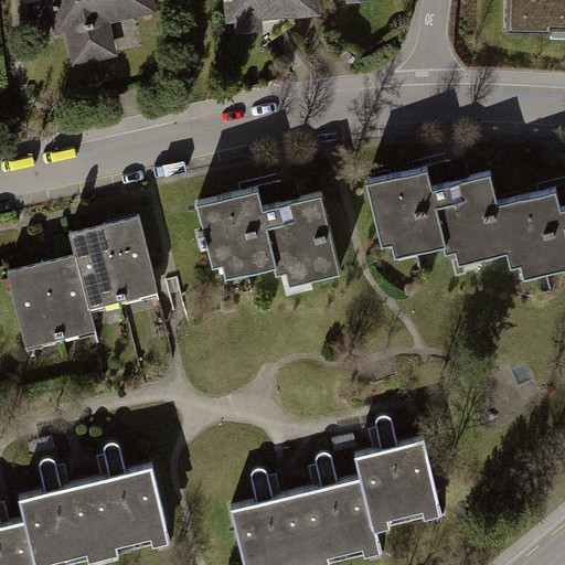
[(161,0),(57,0),(75,76),(127,64),(118,23),(164,13),(161,0)]
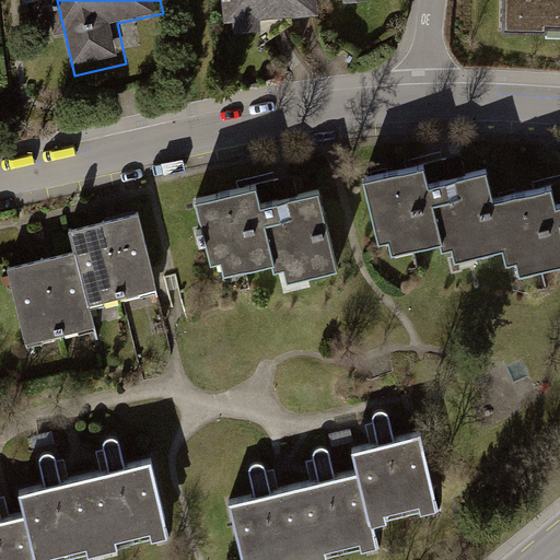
[(233,0),(236,28),(329,19),(327,0),(233,0)]
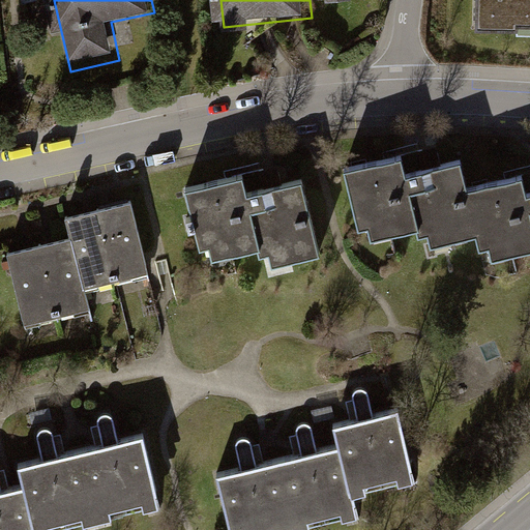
[(529,0),(481,0),(481,29),(529,29),(529,0)]
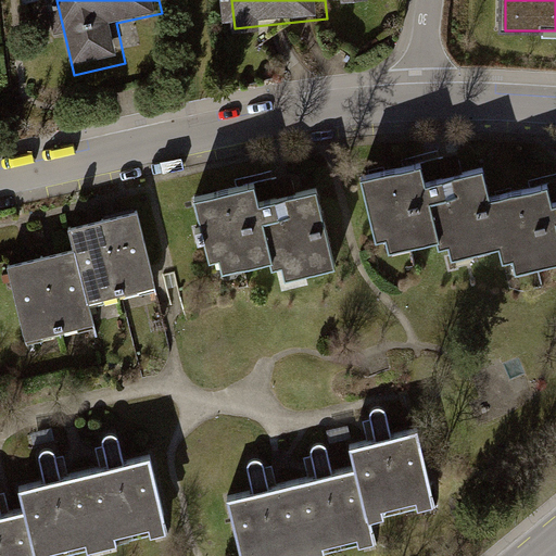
[(555,202),(551,181),(489,196),(483,171),(456,177),(427,184),(422,165),(362,179),(378,252),(443,237),(449,260),(501,248),(507,277),(555,265),(555,202)]
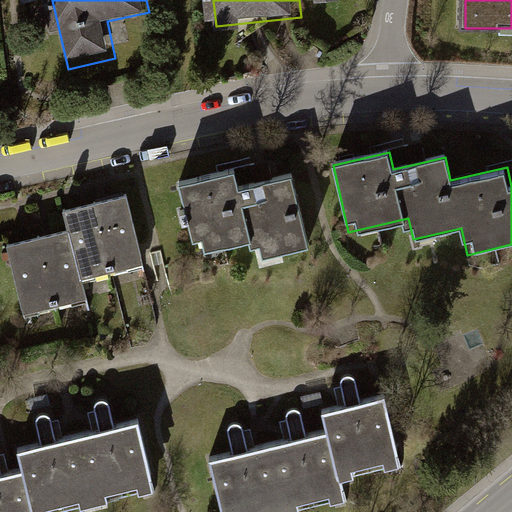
[(233,167),(176,182),(195,252),(223,244),(248,238),(250,246),(254,245),(257,244),(261,257),(282,252),(309,244),(292,182),(291,177),(239,191),(233,167)]
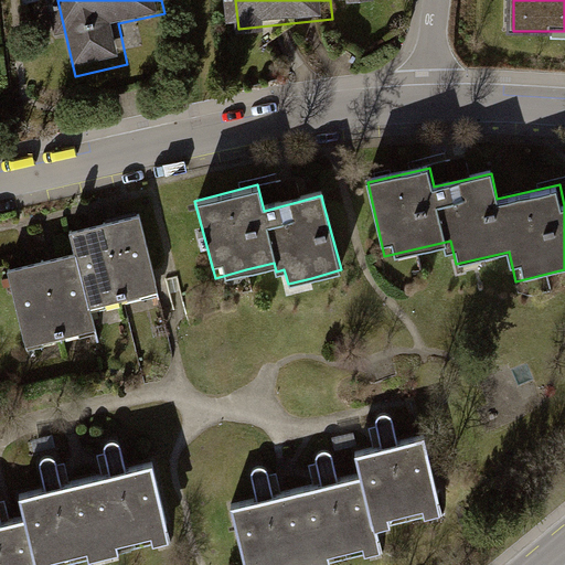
[(160,292),(142,217),(118,223),(96,228),(71,235),(75,256),(52,262),(31,267),(8,273),(28,353),(97,337),(91,308),(160,292)]
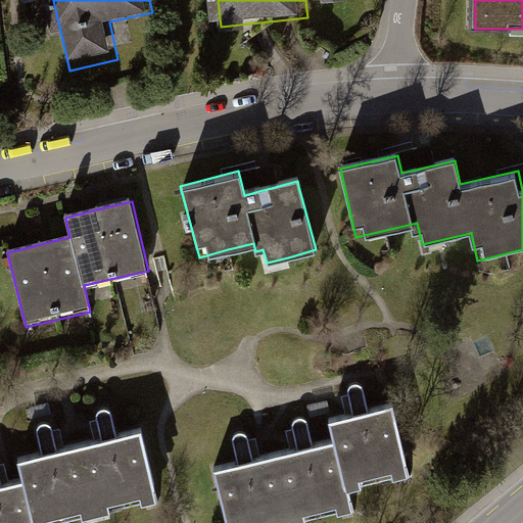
[(393,483),(410,480),(392,410),(370,415),(363,390),(361,387),(357,386),(352,386),(350,388),(348,391),(348,394),(353,419),(329,425),(333,445),(346,495),(361,492),(359,484),(391,476),(393,483)]
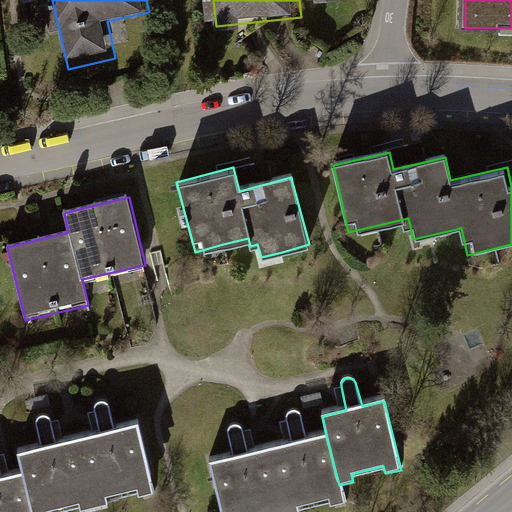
[(0,511),(50,511),(152,487),(136,425),(120,429),(115,407),(108,402),(102,401),(94,405),(91,414),(95,433),(59,441),(55,423),(46,417),(39,419),(34,426),(39,447),(19,452),(24,472),(4,476),(0,456),(0,511)]
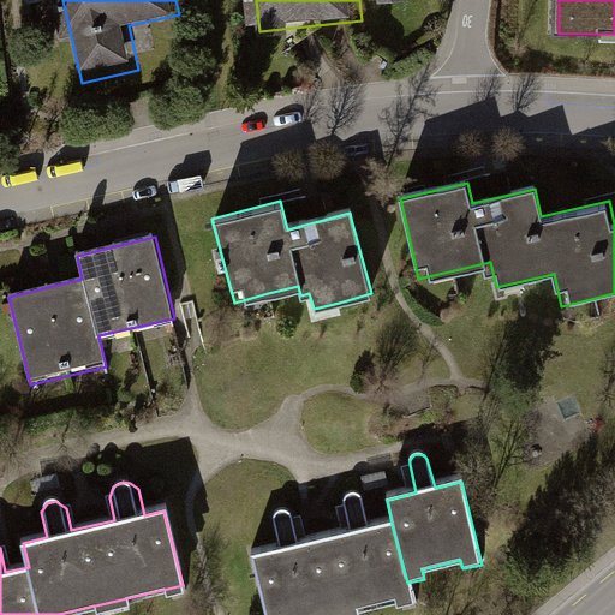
[(324,539),(344,614),(359,614),(359,611),(396,602),(398,608),(413,604),(407,583),(392,524),(370,530),(362,497),(357,494),(352,494),(347,496),(345,501),(352,533),(324,539)]
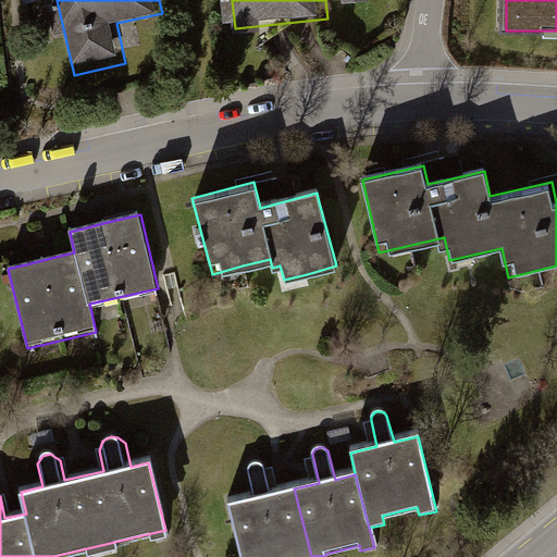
[(311,556),(294,489),(271,494),(264,468),(261,463),(255,463),(250,467),(249,472),(252,486),(255,498),(227,505),(239,556),(311,556)]
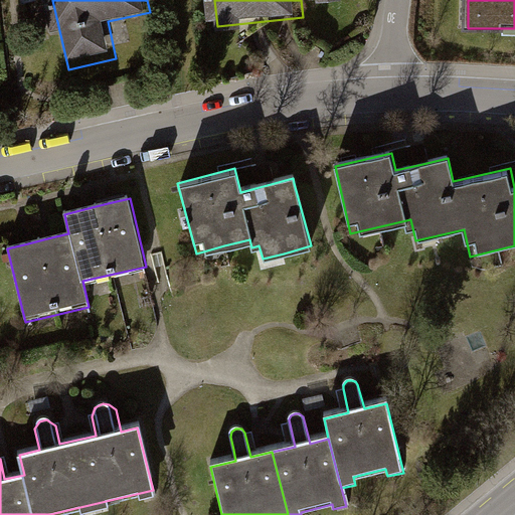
All buildings are outlined.
